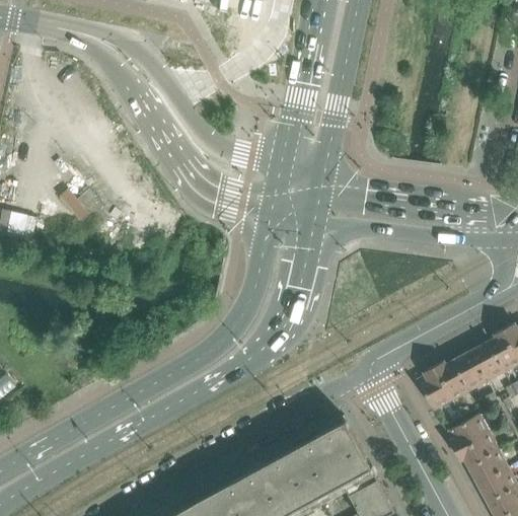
[(95,199),(88,192),(77,202),(84,209),(95,199)]
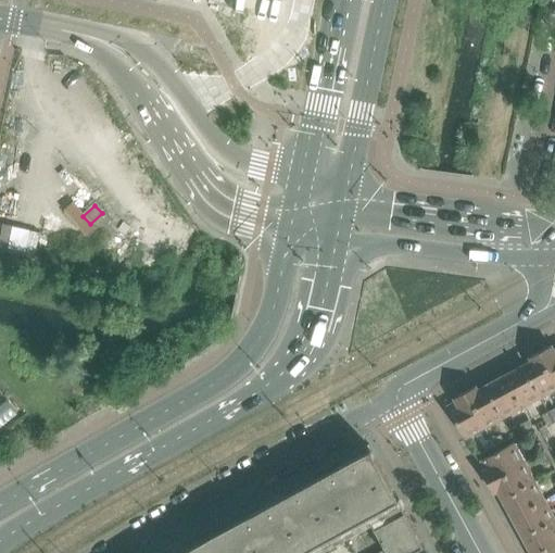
[(554,350),(552,352),(551,349),(539,355),(554,384),(554,350)]
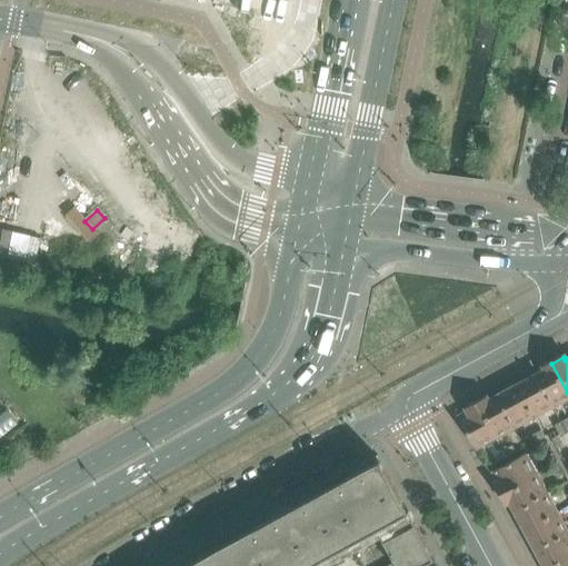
[(567,403),(567,393),(551,364),(540,369),(542,373),(534,378),(552,411),(567,403)]
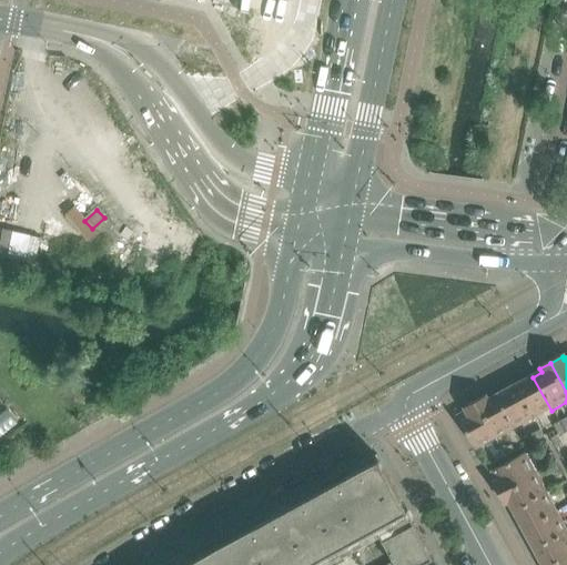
[(552,411),(533,377),(514,387),(533,421),(552,411)]
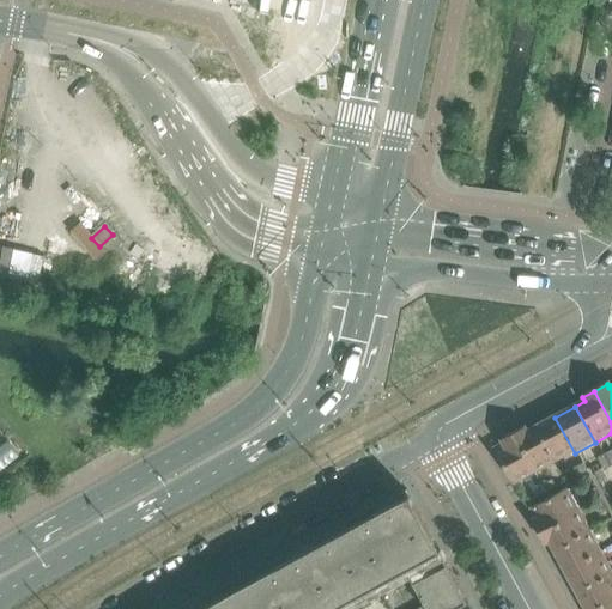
[(575,454),(555,418),(534,428),(553,466),(575,454)]
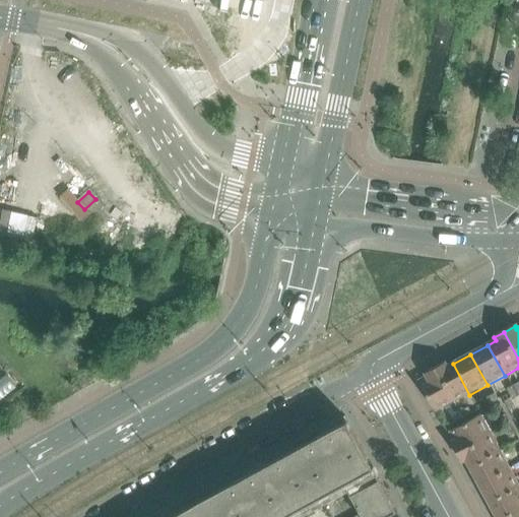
[(469,395),(453,364),(446,368),(444,365),(434,370),(452,404),(469,395)]
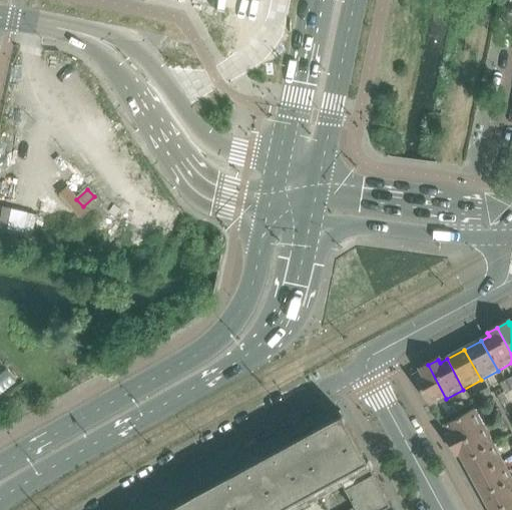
[(446,399),(428,365),(418,371),(419,374),(412,378),(428,408),(431,413),(438,409),(435,404),(446,399)]
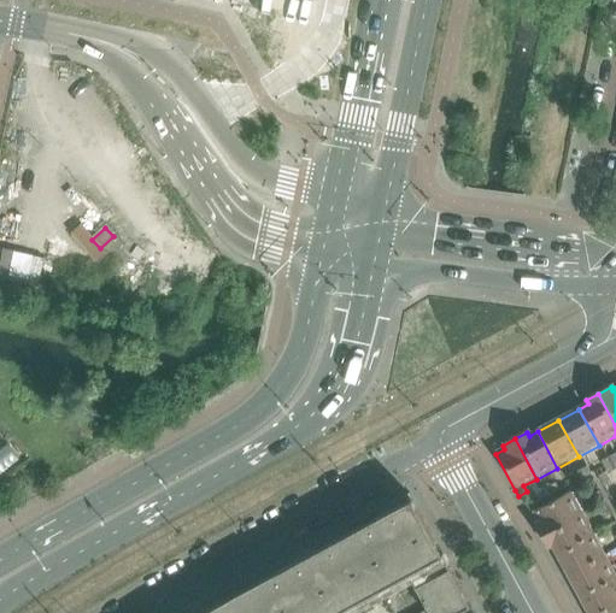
[(612,472),(606,461),(600,465),(606,476),(612,472)]
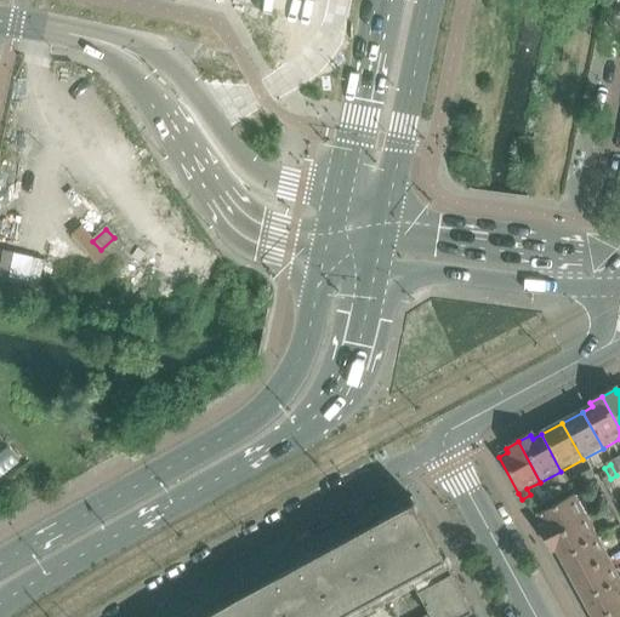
[(595,480),(590,473),(579,479),(584,486),(595,480)]
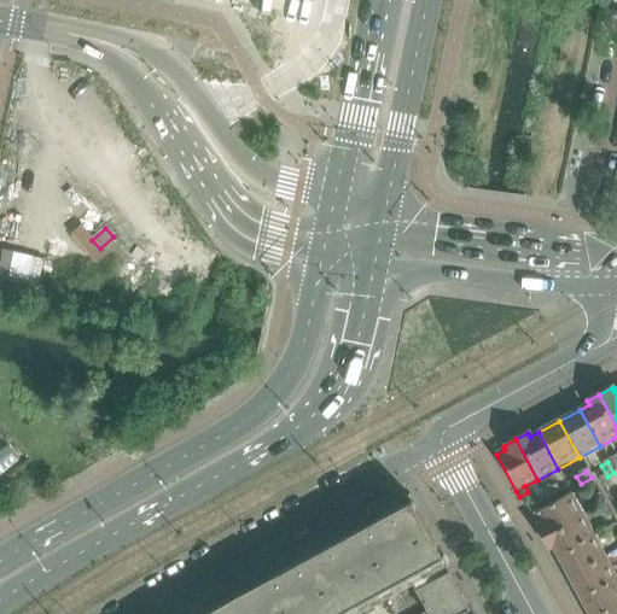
[(612,487),(606,477),(599,480),(605,491),(612,487)]
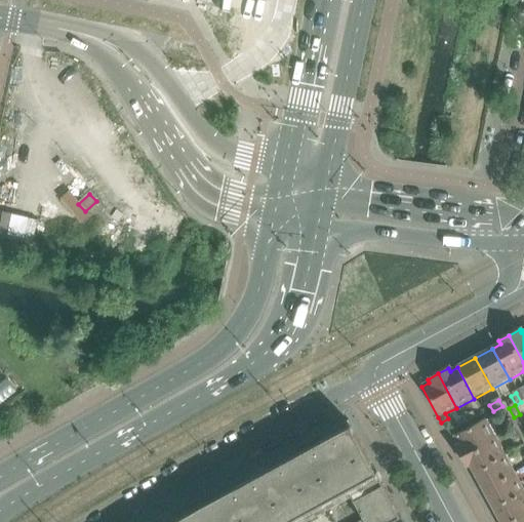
[(476,420),(473,414),(464,419),(467,426),(476,420)]
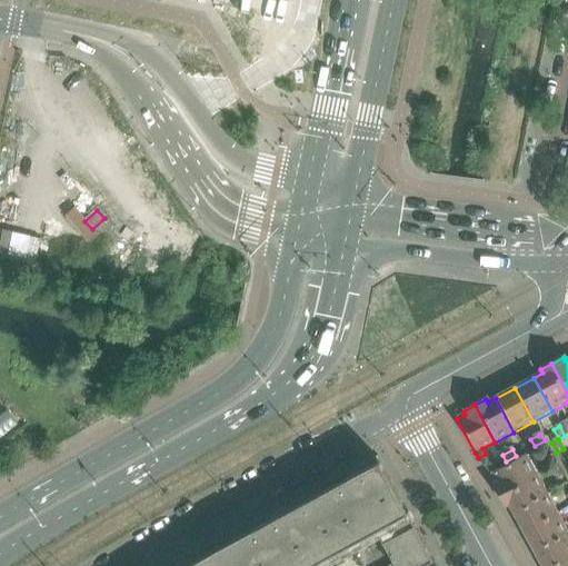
[(506,462),(502,455),(491,460),(496,467),(506,462)]
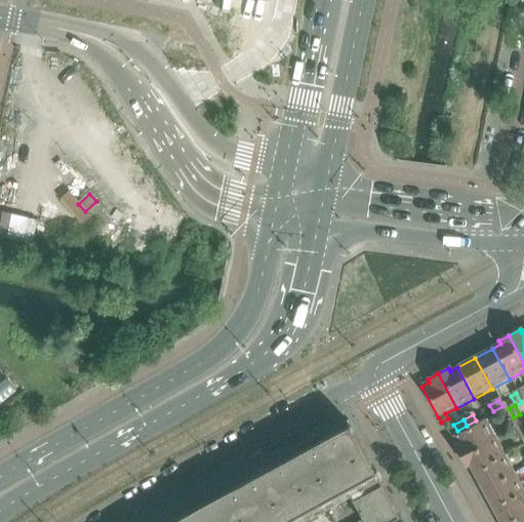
[(514,429),(510,420),(504,425),(508,433),(514,429)]
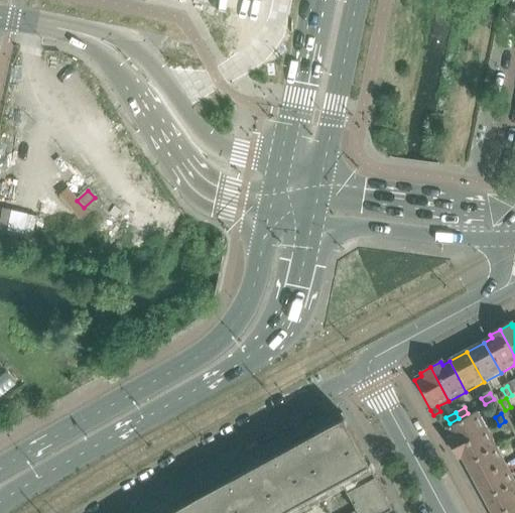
[(452,450),(486,431),(477,414),(445,431),(449,438),(446,440),(452,450)]
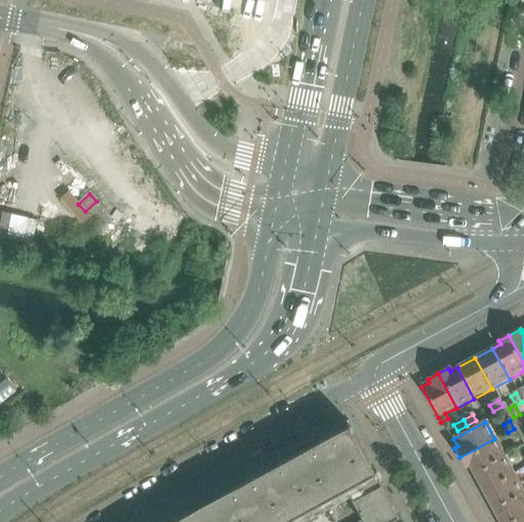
[(379,482),(358,443),(350,427),(214,500),(226,521),(305,521),(326,511),(350,497),(379,482)]
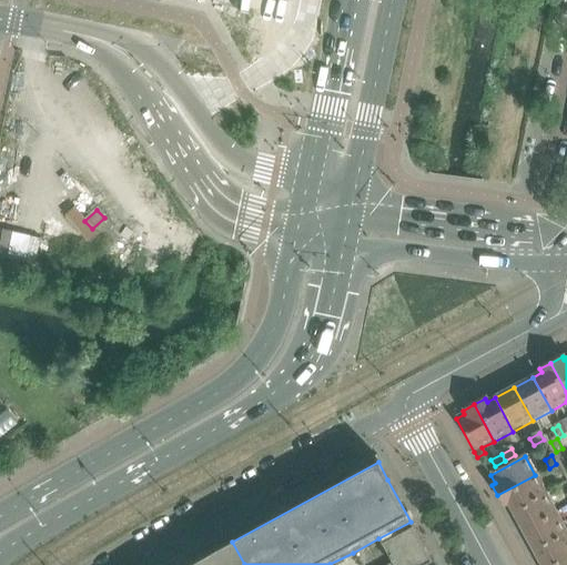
[(562,473),(556,464),(549,468),(554,477),(562,473)]
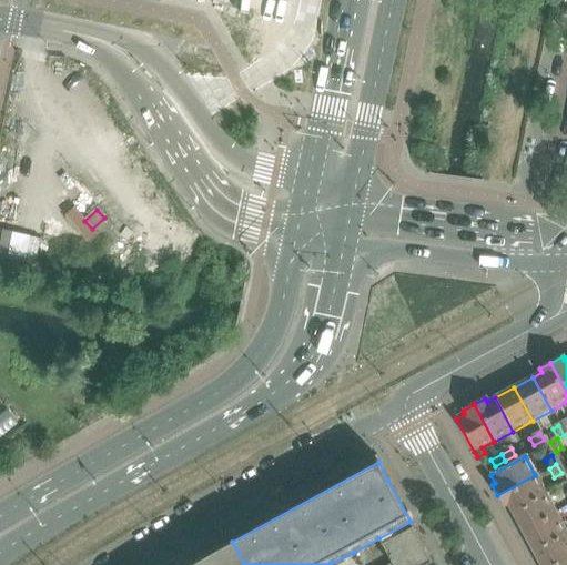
[(546,496),(535,475),(497,495),(504,507),(507,505),(512,514),(546,496)]
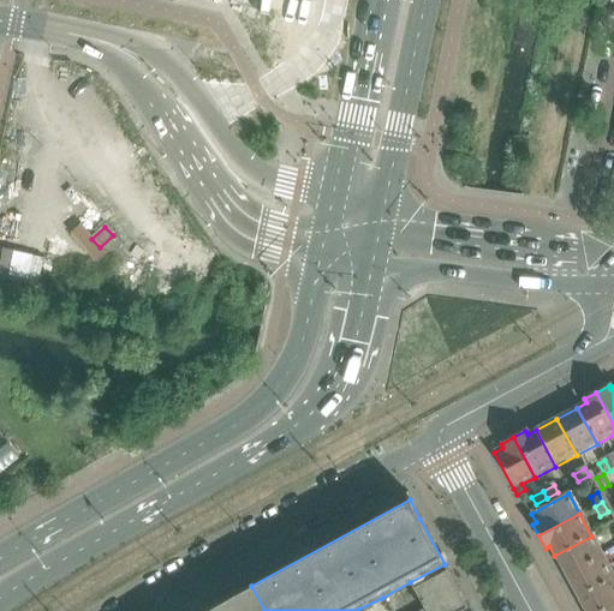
[(602,557),(591,537),(554,556),(566,577),(602,557)]
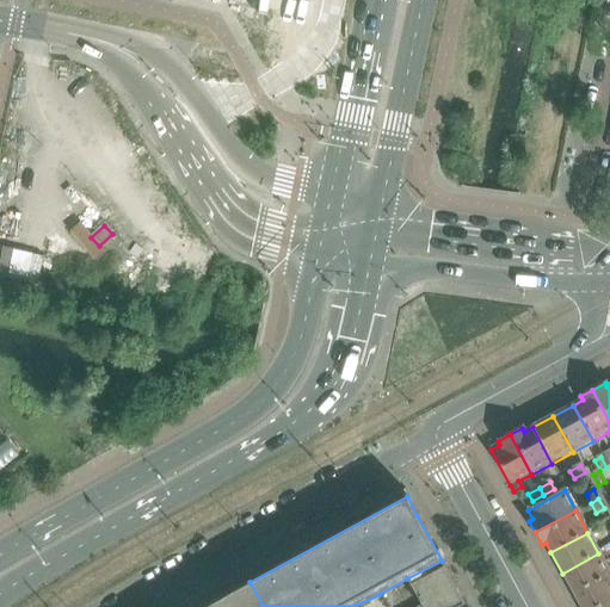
[(609,574),(598,553),(562,574),(573,594),(609,574)]
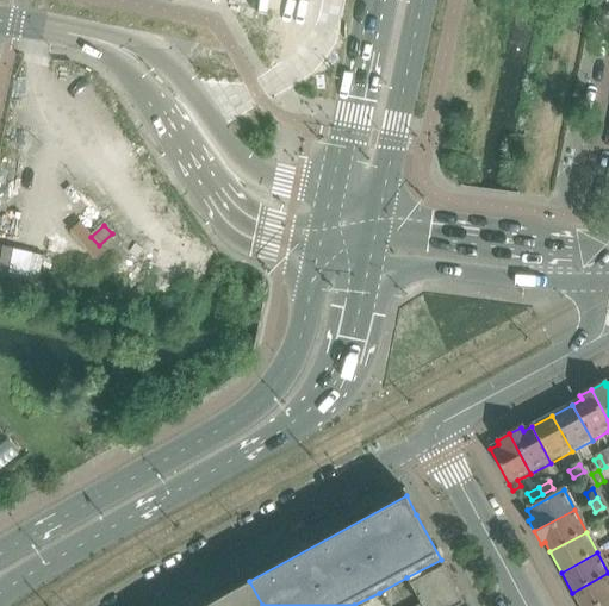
[(458,605),(464,603),(443,566),(441,560),(406,578),(422,605),(458,605)]
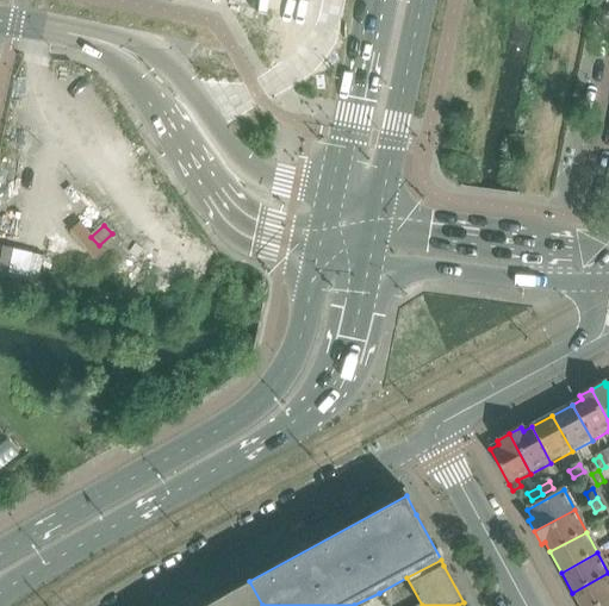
[(597,605),(608,599),(608,574),(608,573),(572,593),(578,605),(597,605)]
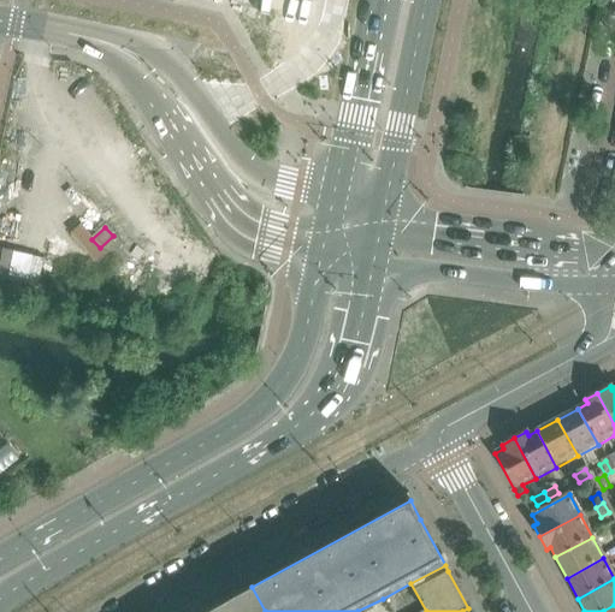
[(265,611),(252,587),(208,611),(265,611)]
